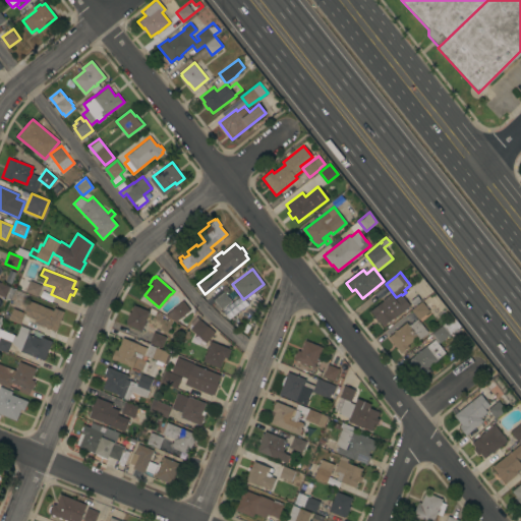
[(42,285),(38,296),(24,291),(30,280),(42,285)]
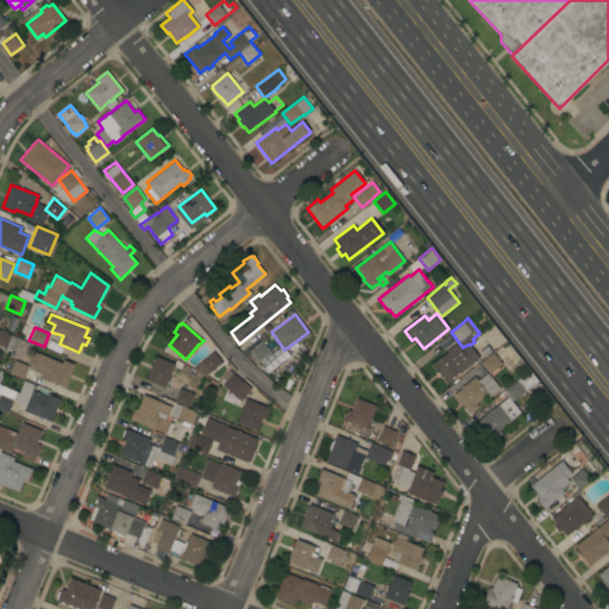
[(0,330),(11,334),(6,347),(0,344),(0,330)]
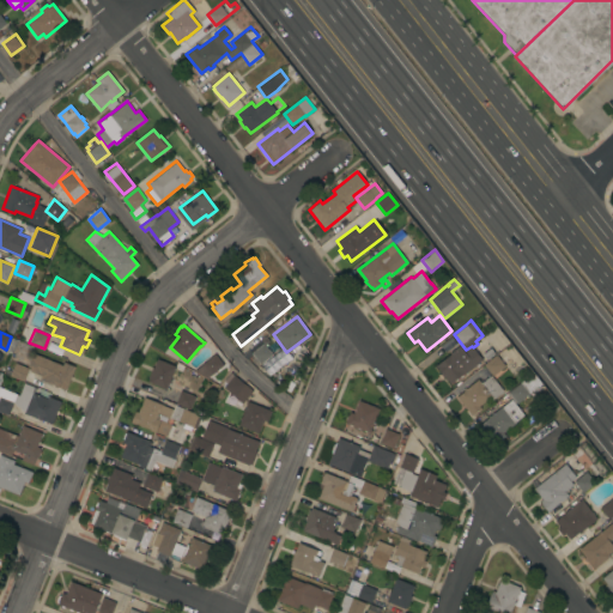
[(260,364),(259,363),(256,365),(249,357),(247,358),(243,353),(261,339),(272,354),(260,364)]
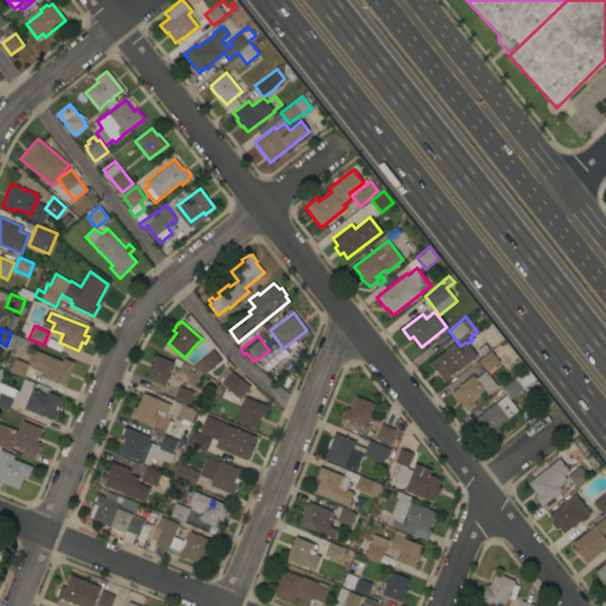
[(445,380),(440,373),(439,373),(431,361),(445,350),(444,349),(455,341),(459,348),(466,342),(477,355),(445,380)]
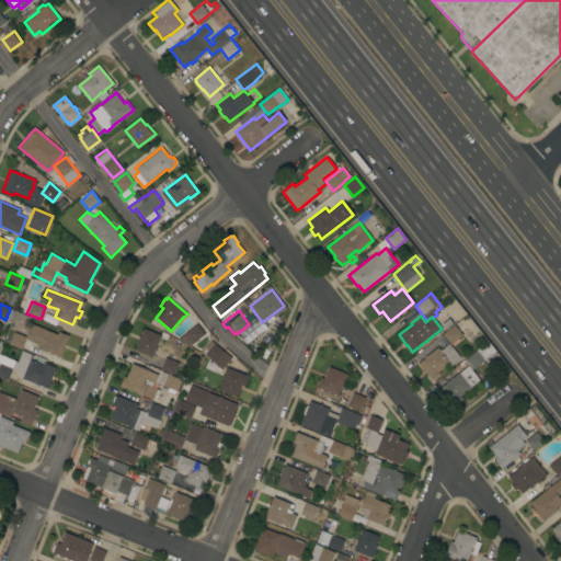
[(450,344),(442,333),(454,324),(456,327),(467,317),(473,324),(462,334),(450,344)]
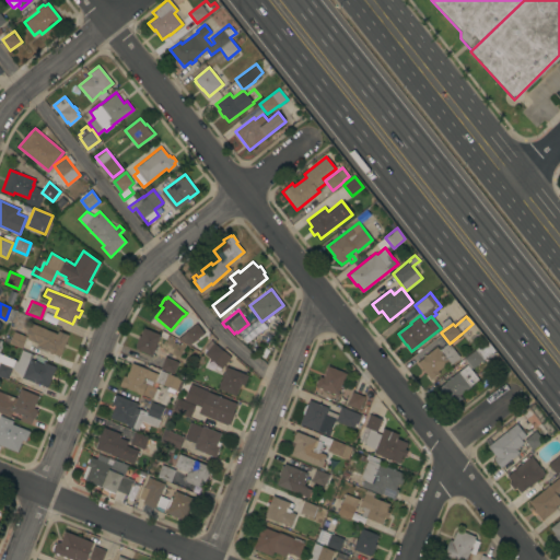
[(57,334),(58,330),(69,335),(60,357),(49,352),(49,351),(36,347),(37,343),(27,339),(28,336),(25,335),(30,323),(57,334)]
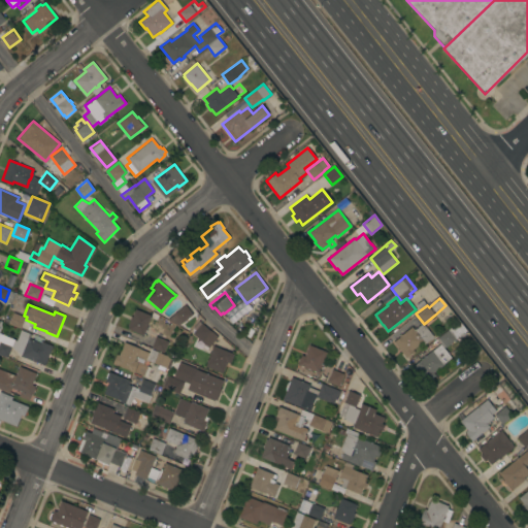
[(193,315),(183,323),(174,312),(185,304),(193,315)]
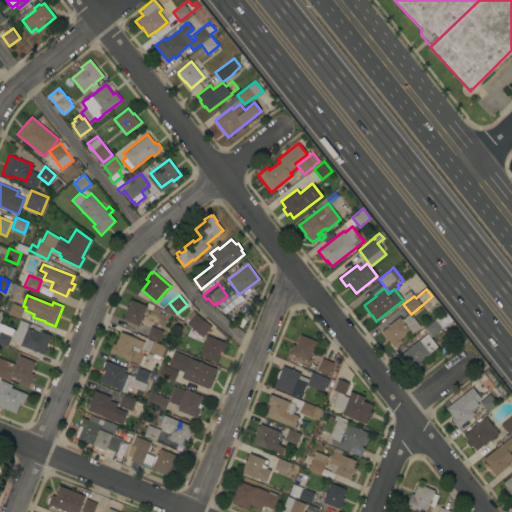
[(146,305),(148,302),(154,305),(151,310),(146,307),(139,324),(123,318),(124,316),(124,315),(127,306),(128,307),(131,299),(146,305)]
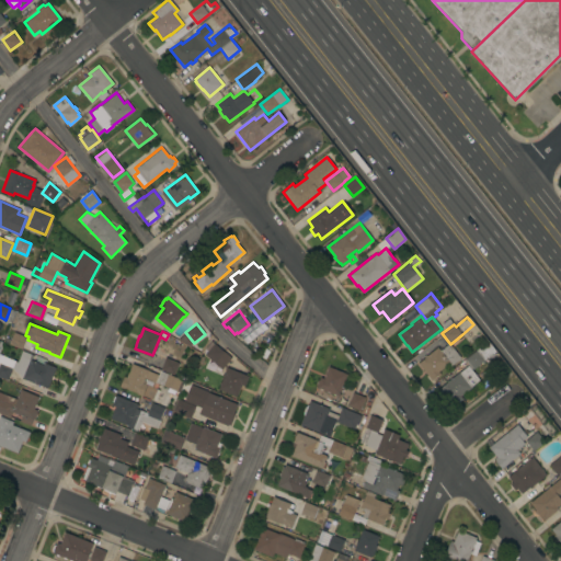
[(26,336),(21,348),(9,343),(13,331),(26,336)]
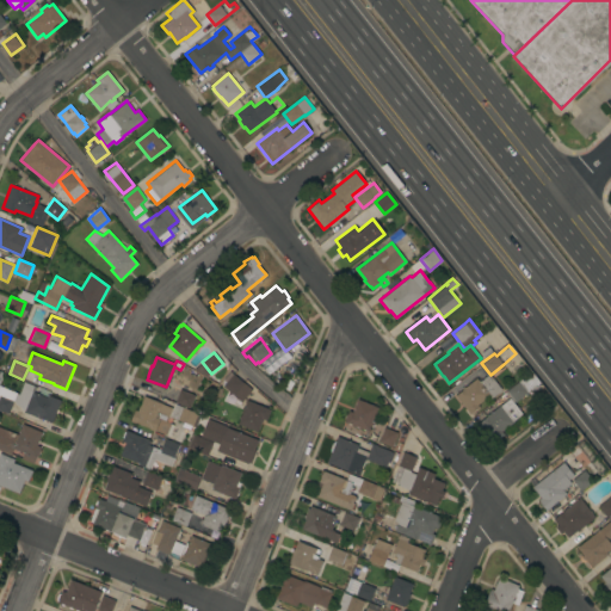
[(252,389),(241,401),(220,383),(229,371),(252,389)]
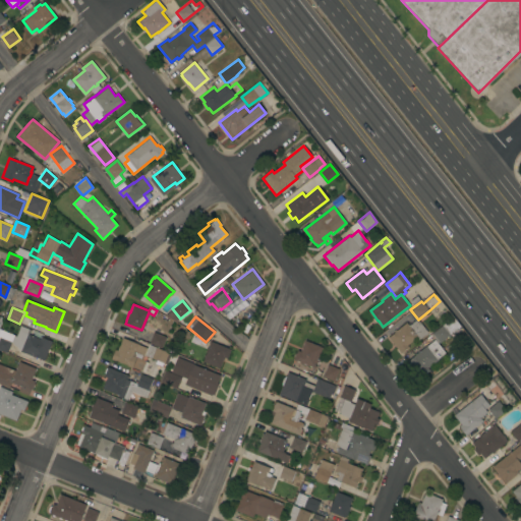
[(453,316),(462,328),(452,337),(450,334),(440,342),(432,333),(453,316)]
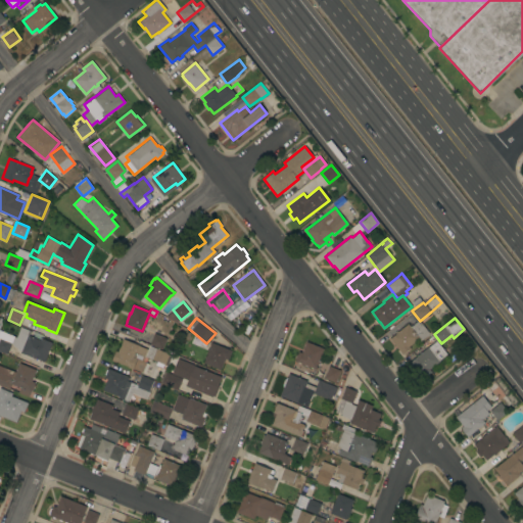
[(429,333),(421,340),(419,337),(409,346),(411,348),(401,355),(389,339),(397,332),(396,332),(408,323),(411,326),(418,320),(429,333)]
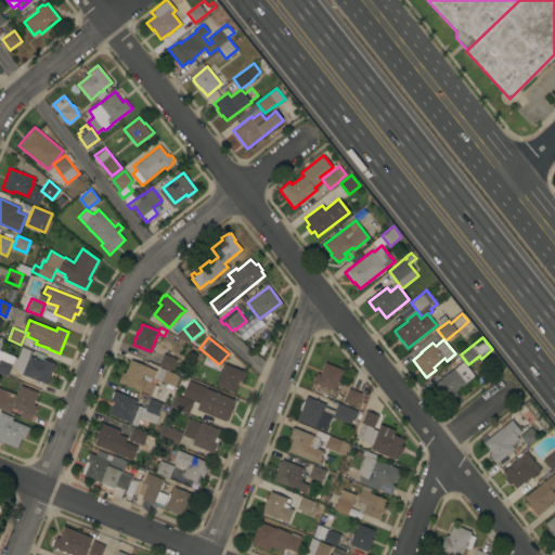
[(12,364),(7,376),(0,373),(0,350),(17,358),(22,346),(33,350),(30,356),(42,361),(43,359),(55,363),(47,383),(23,373),(12,364)]
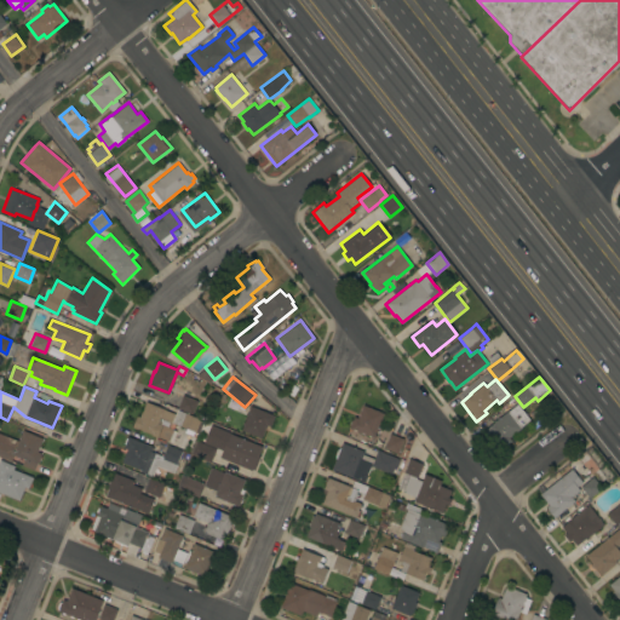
[(197,401),(191,413),(177,408),(183,395),(197,401)]
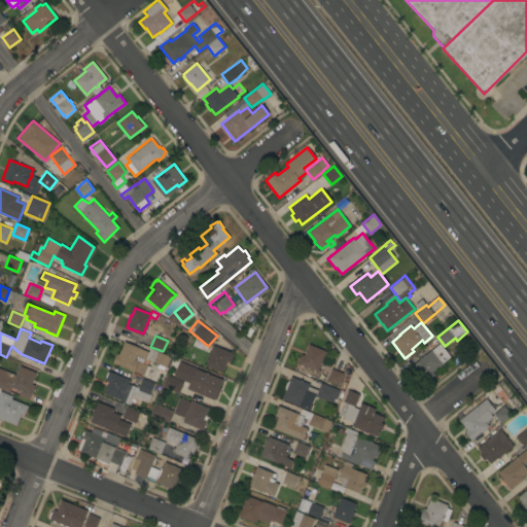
[(140,348),(136,359),(138,360),(134,372),(112,362),(116,353),(118,354),(124,341),(140,348)]
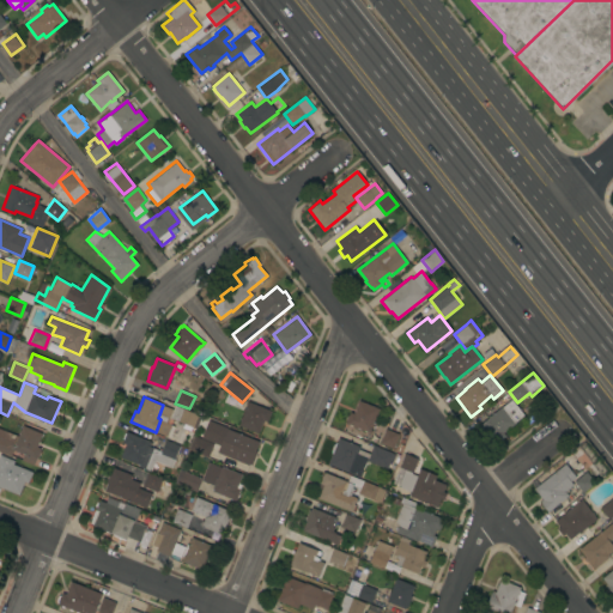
[(523,414),(515,422),(515,423),(503,432),(505,435),(495,443),(480,424),(511,399),(523,414)]
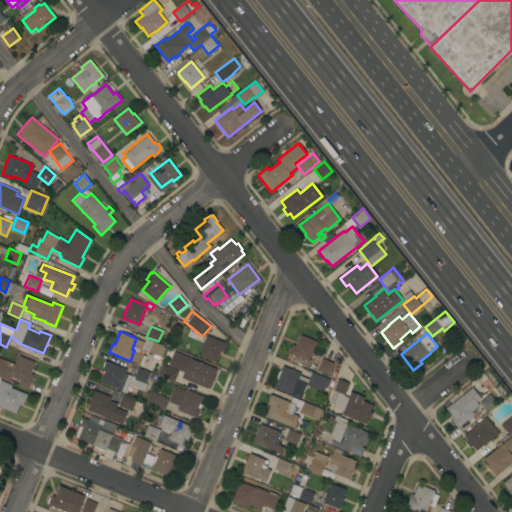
[(308,361),(289,353),(289,351),(291,346),(292,344),(295,345),(300,334),(317,341),(308,361)]
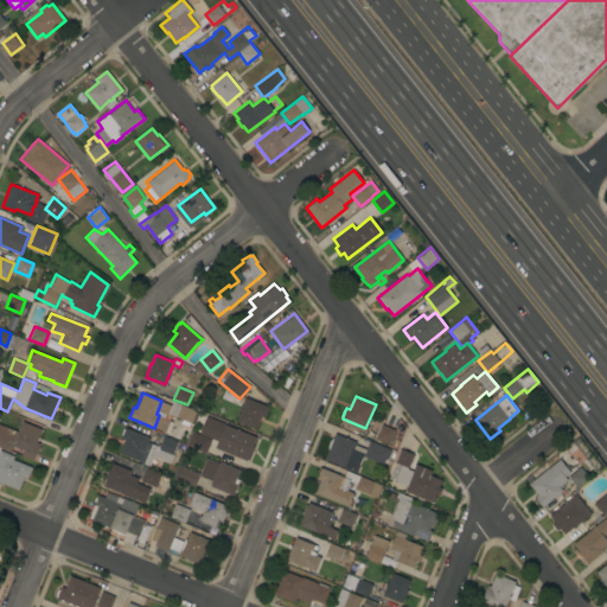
[(269,407),(264,417),(261,416),(256,429),(236,421),(246,397),(269,407)]
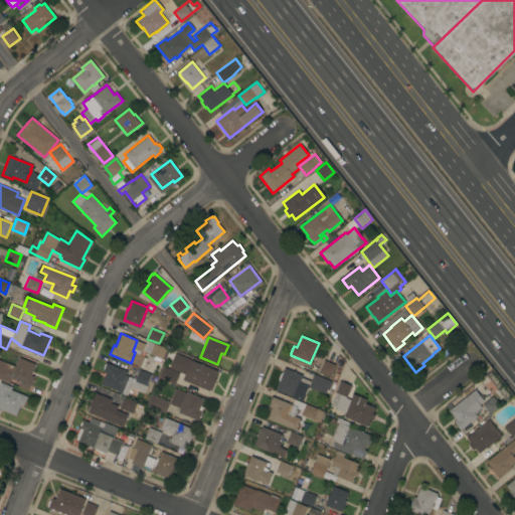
[(169,349),(165,359),(149,353),(153,343),(169,349)]
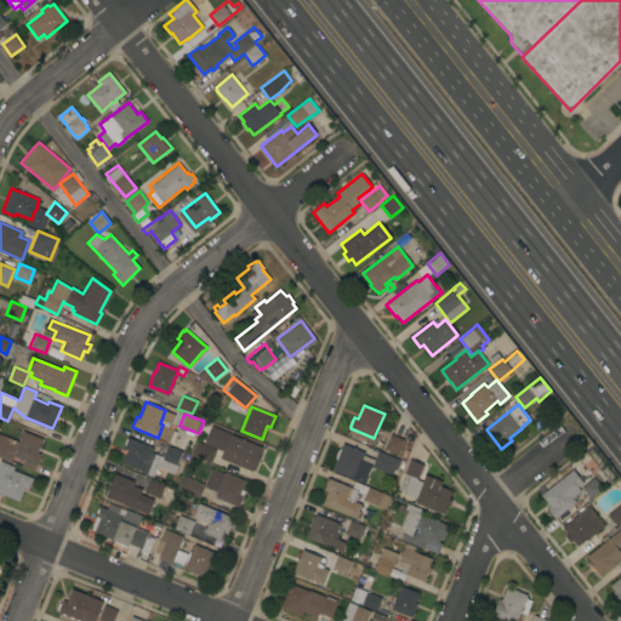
[(43,439),(38,453),(41,454),(34,471),(21,466),(23,459),(13,455),(11,462),(0,457),(0,433),(18,442),(23,431),(43,439)]
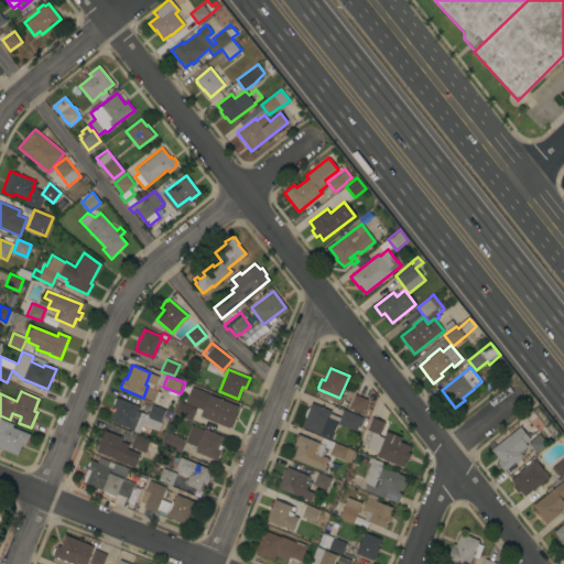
[(239,405),(235,415),(234,415),(229,427),(199,415),(209,393),(239,405)]
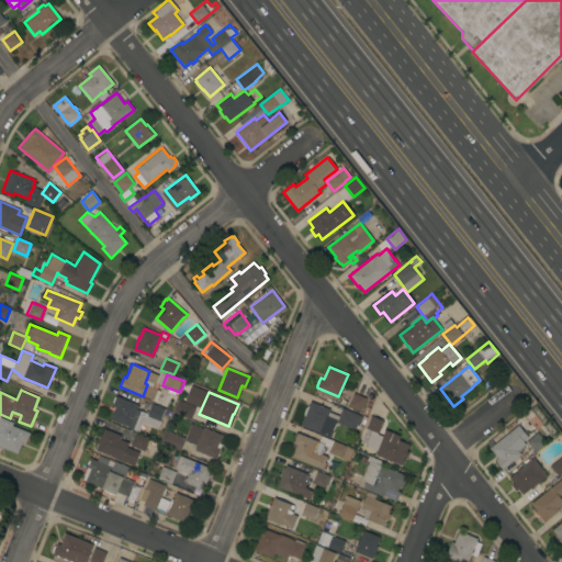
[(366,397),(360,411),(348,406),(353,393),(366,397)]
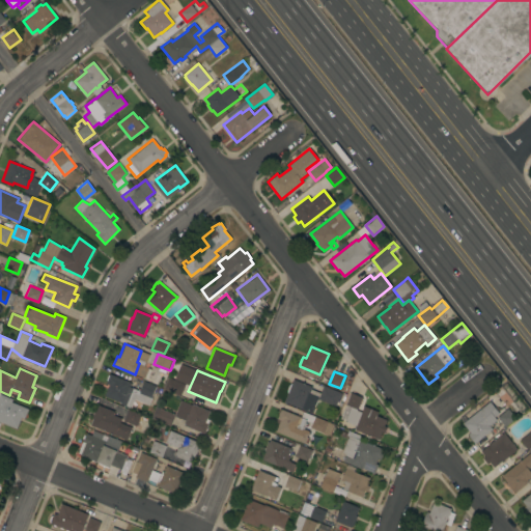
[(130,382),(129,386),(138,390),(141,381),(143,382),(144,381),(156,385),(151,396),(151,397),(148,404),(143,402),(140,412),(120,403),(120,402),(104,395),(109,384),(106,383),(109,373),(130,382)]
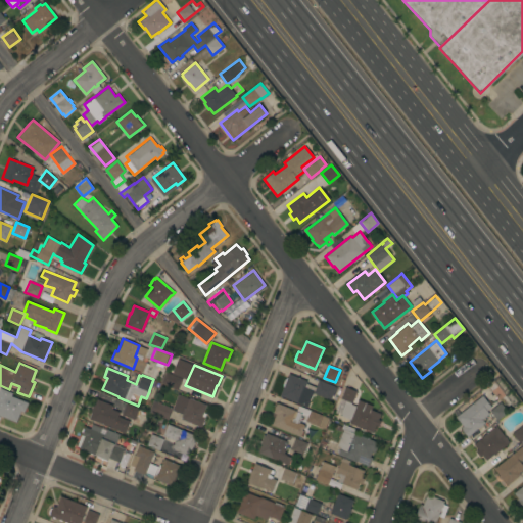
[(182,378),(178,389),(160,382),(165,371),(182,378)]
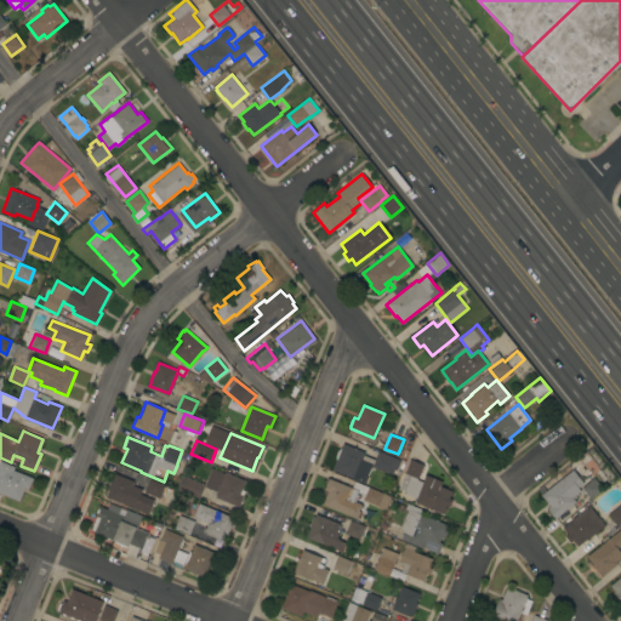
[(399,459),(398,460),(400,461),(398,467),(396,466),(392,474),(371,466),(364,483),(332,469),(336,460),(336,459),(335,456),(336,455),(336,453),(339,450),(340,449),(341,448),(343,443),(365,451),(364,455),(374,459),(377,450),(399,459)]
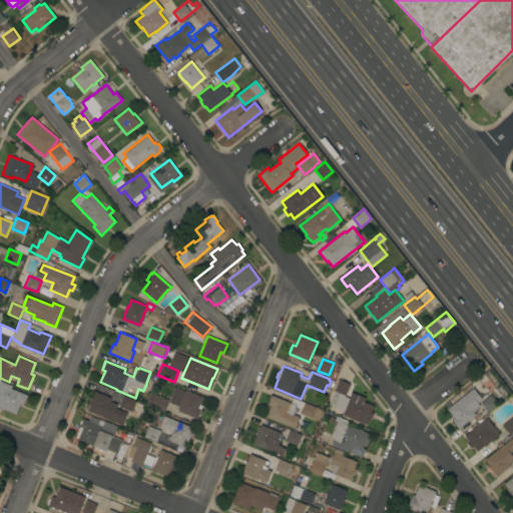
[(345,396),(349,398),(351,392),(366,397),(364,401),(373,405),(371,411),(374,412),(372,418),(369,416),(366,423),(357,420),(356,422),(352,421),(353,419),(343,415),(344,411),(333,407),(333,406),(329,404),(339,379),(350,383),(345,396)]
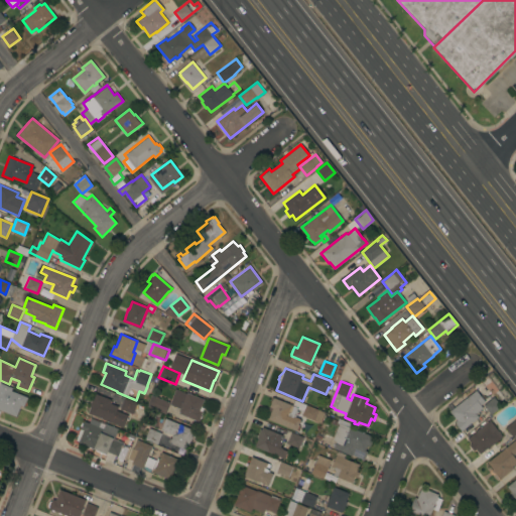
[(0,382),(12,387),(11,390),(27,397),(23,406),(20,405),(16,416),(0,409),(0,382)]
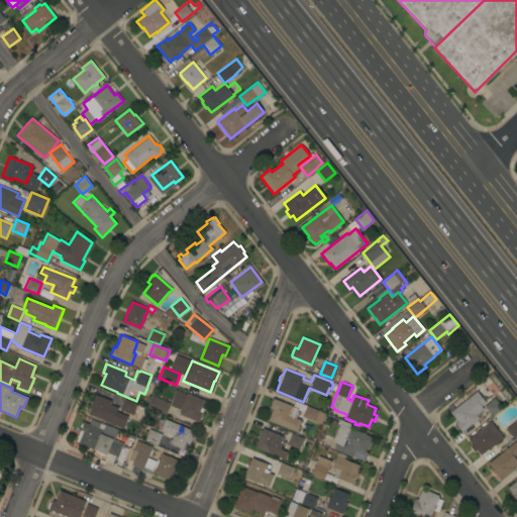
[(178,413),(180,409),(170,405),(166,414),(146,407),(151,396),(170,403),(176,389),(187,394),(187,393),(204,400),(201,407),(203,408),(202,412),(203,412),(199,422),(178,413)]
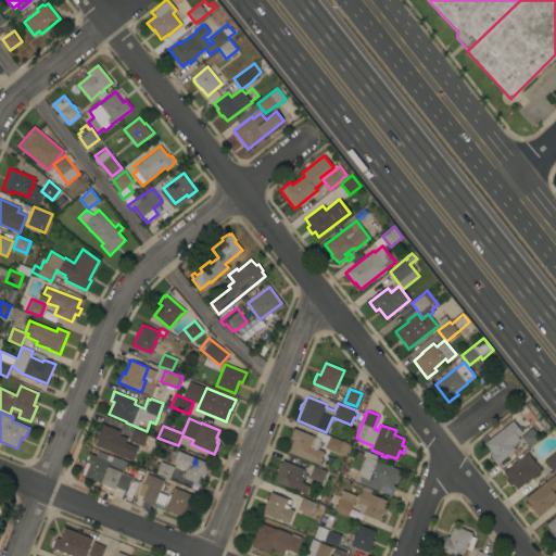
[(522,432),(518,437),(520,439),(513,445),(516,450),(497,464),(490,455),(492,453),(484,442),(513,419),(522,432)]
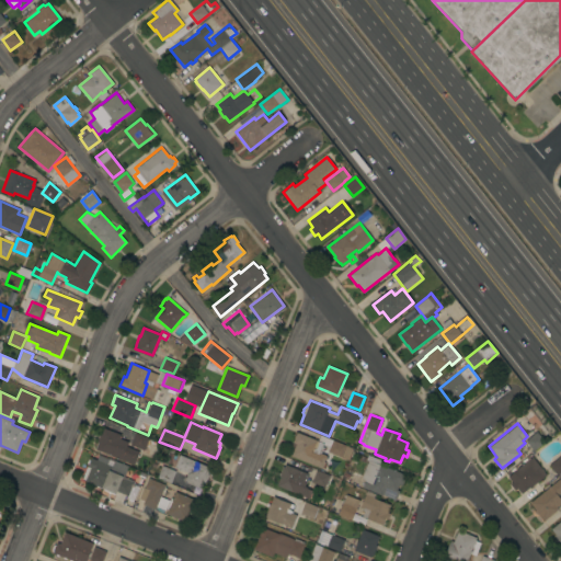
[(121,434),(119,438),(125,441),(122,448),(116,446),(113,455),(95,448),(98,442),(96,442),(100,433),(101,434),(104,427),(121,434)]
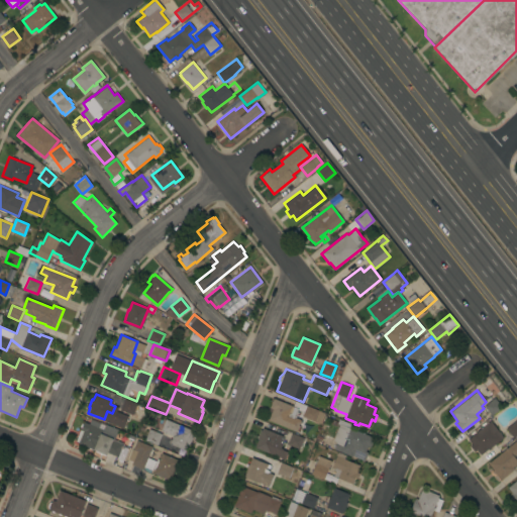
[(495,398),(497,397),(503,406),(491,415),(484,405),(495,398)]
